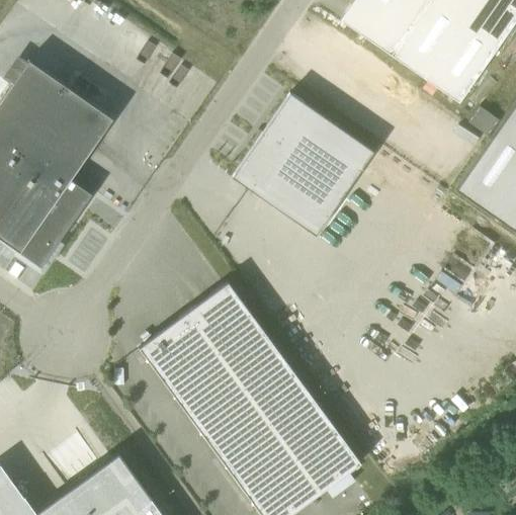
[(515,0),(356,0),(353,5),(342,21),(342,22),(460,105),(515,24),(515,0)]
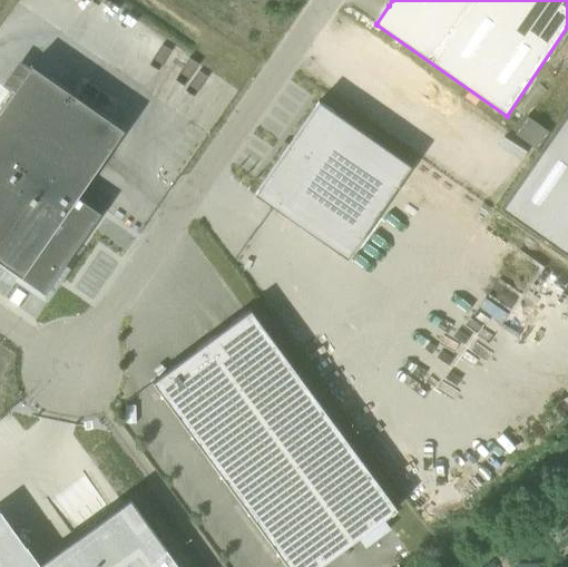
[(33,69),(0,117),(0,264),(47,296),(103,217),(79,201),(126,134),(33,69)]
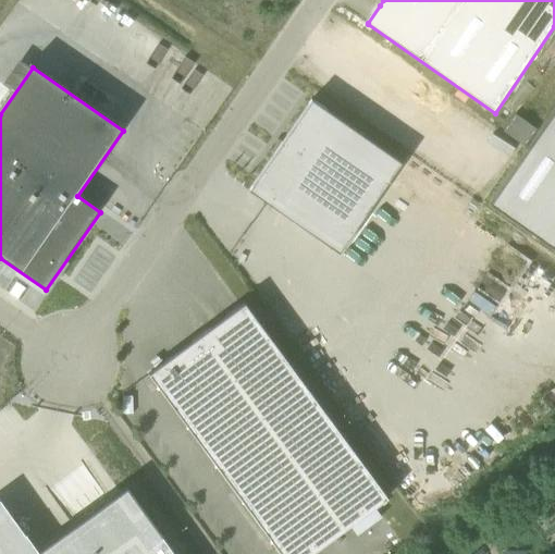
[(341,257),(405,164),(315,101),(313,102),(250,193),(341,257)]
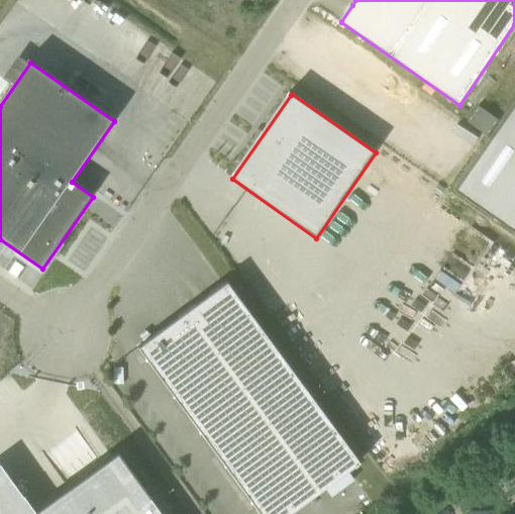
[(514,108),(455,194),(514,235),(514,108)]
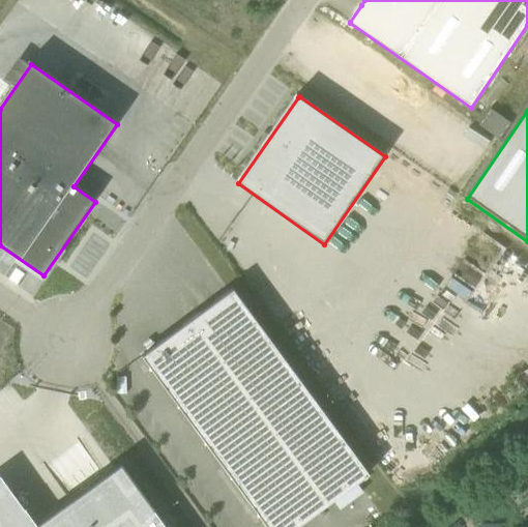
[(143,358),(267,526),(301,526),(371,476),(235,292),(143,358)]
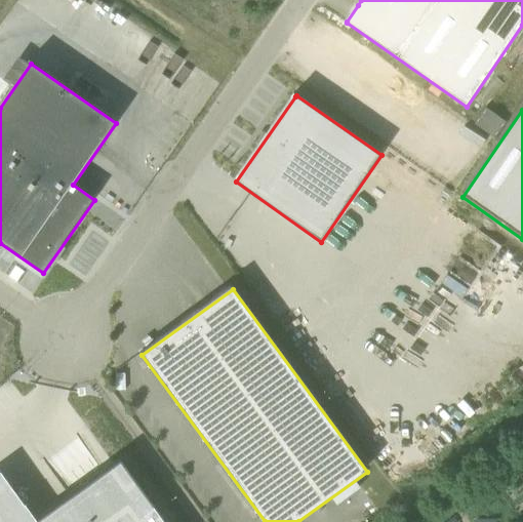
[(38,521),(2,472),(0,473),(0,521),(165,521),(122,462),(40,521),(38,521)]
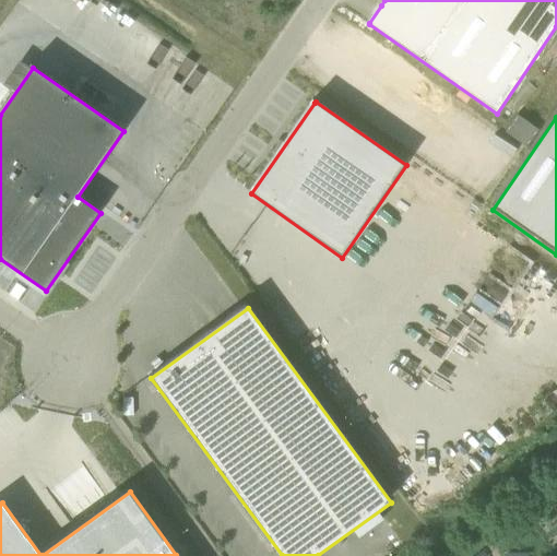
All buildings are outlined.
